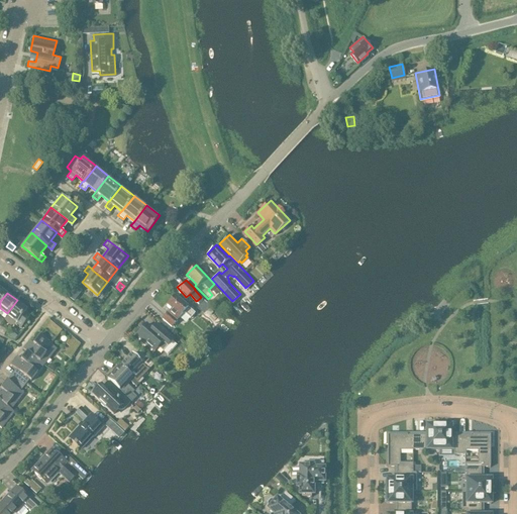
[(162,316),(172,325),(178,318),(177,318),(183,310),(190,316),(195,311),(188,305),(175,294),(167,304),(171,307),(168,311),(168,310),(162,316)]
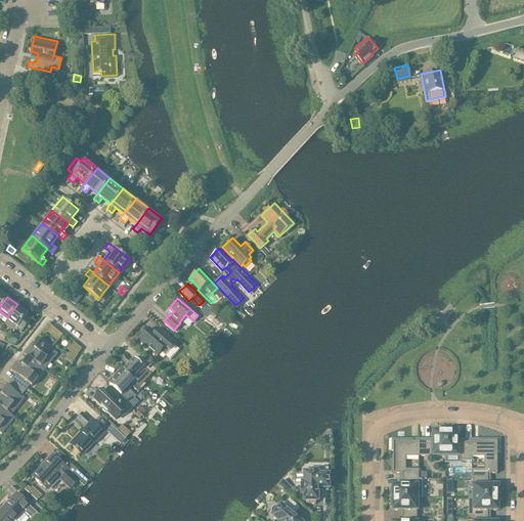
[(201,309),(207,315),(212,308),(207,303),(201,309)]
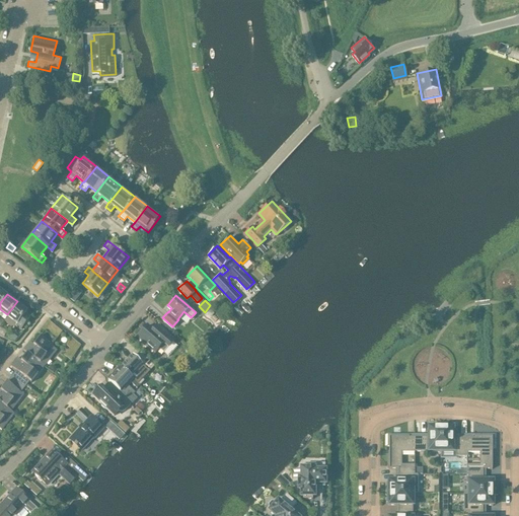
[(26,309),(17,301),(7,314),(16,322),(15,323),(20,327),(30,314),(25,311),(26,309)]
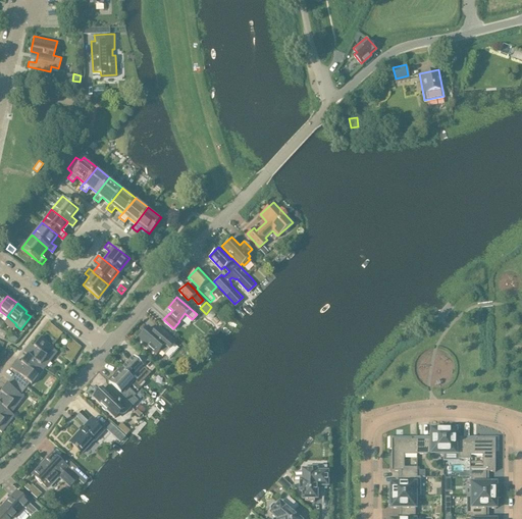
[(142,343),(147,347),(149,347),(156,352),(159,348),(164,353),(175,340),(158,325),(153,330),(147,325),(138,336),(142,340),(142,343)]
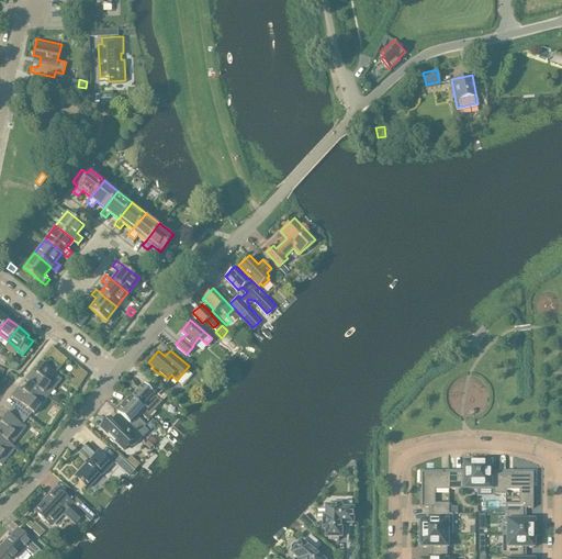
[(25,377),(29,380),(30,380),(43,391),(48,394),(62,377),(55,372),(59,367),(47,357),(34,375),(30,371),(25,377)]
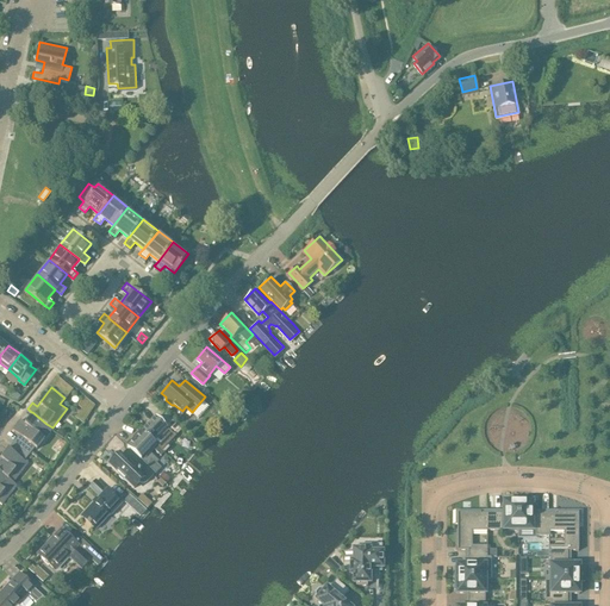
[(95,404),(85,394),(78,404),(89,413),(95,404)]
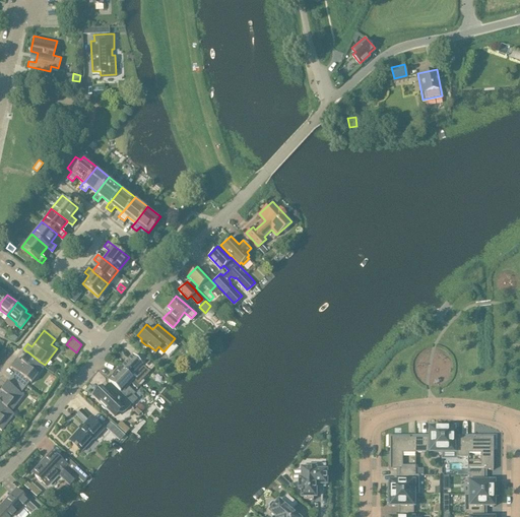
[(132,353),(121,366),(139,384),(144,379),(142,378),(154,366),(141,350),(135,357),(132,353)]
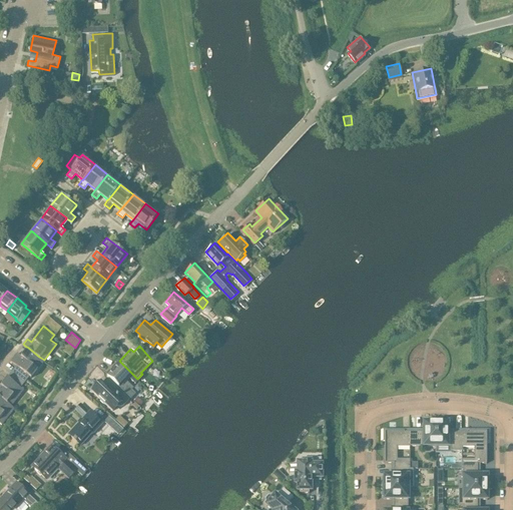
[(16,364),(11,370),(24,380),(29,375),(31,376),(44,360),(39,357),(27,347),(26,347),(21,355),(17,352),(10,360),(16,364)]
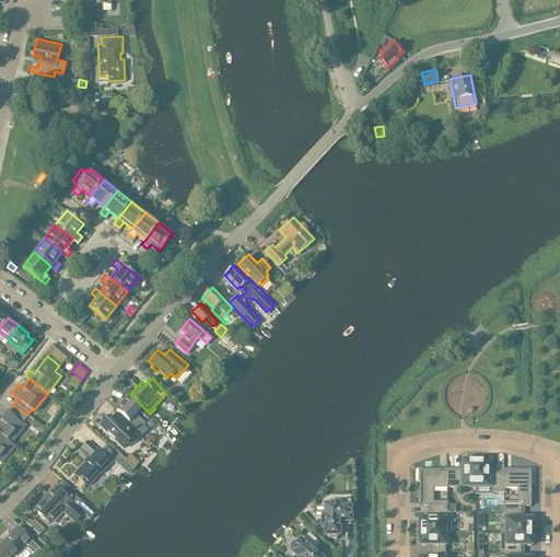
[(130,394),(116,408),(142,433),(148,428),(143,424),(146,421),(138,415),(141,412),(147,417),(150,414),(130,394)]
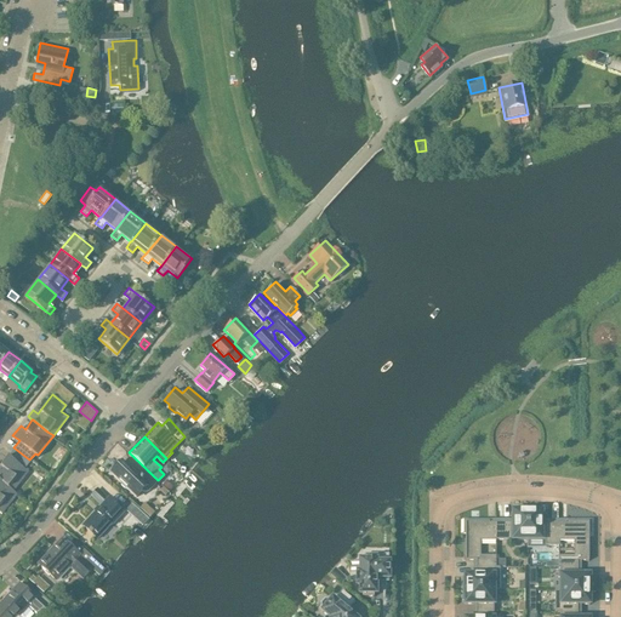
[(0,479),(9,486),(9,485),(17,492),(13,489),(29,470),(24,467),(29,460),(13,447),(1,463),(0,462),(0,479)]
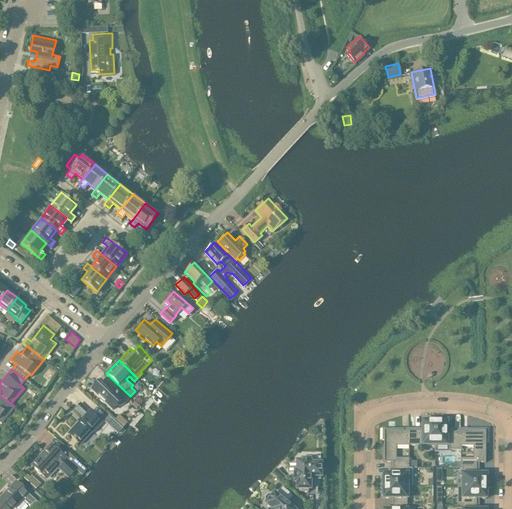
[(128,397),(110,379),(105,383),(101,379),(96,384),(95,384),(93,386),(93,387),(92,388),(99,396),(99,398),(102,400),(104,400),(112,408),(117,403),(119,404),(121,403),(123,402),(128,397)]
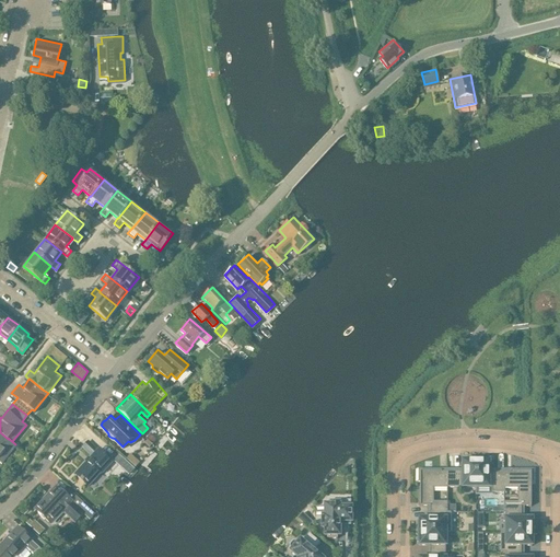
[(147,436),(152,441),(155,438),(150,431),(147,436)]
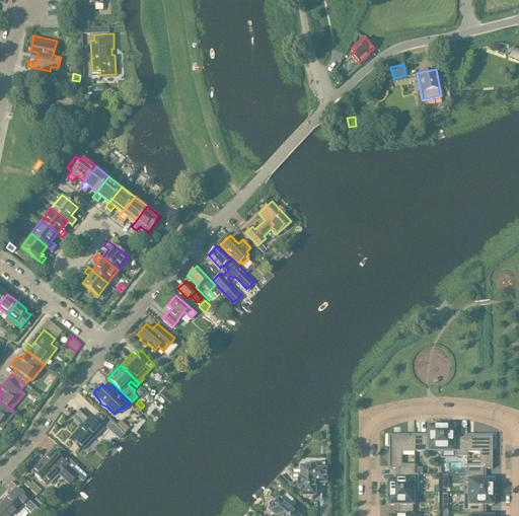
[(0,426),(2,428),(14,412),(7,406),(7,407),(0,400),(0,426)]
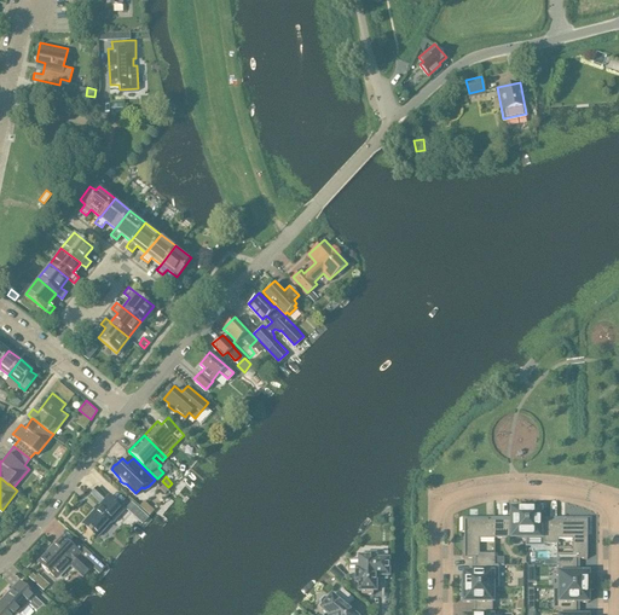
[(102,502),(94,509),(82,522),(97,535),(110,521),(111,522),(125,508),(109,493),(108,494),(97,485),(91,492),(102,502)]
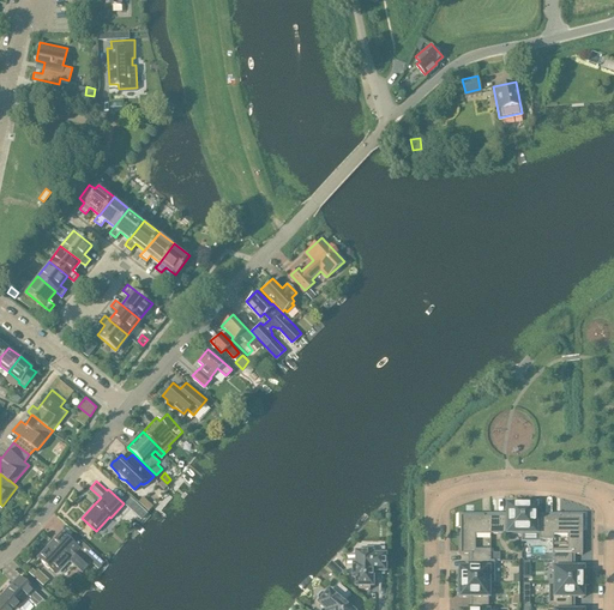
[(131,495),(125,502),(128,506),(138,514),(138,515),(142,518),(148,511),(131,495)]
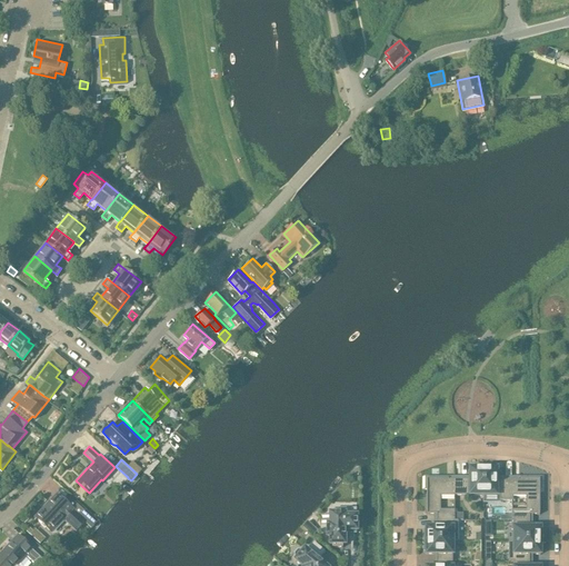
[(132,459),(128,464),(138,473),(141,468),(132,459)]
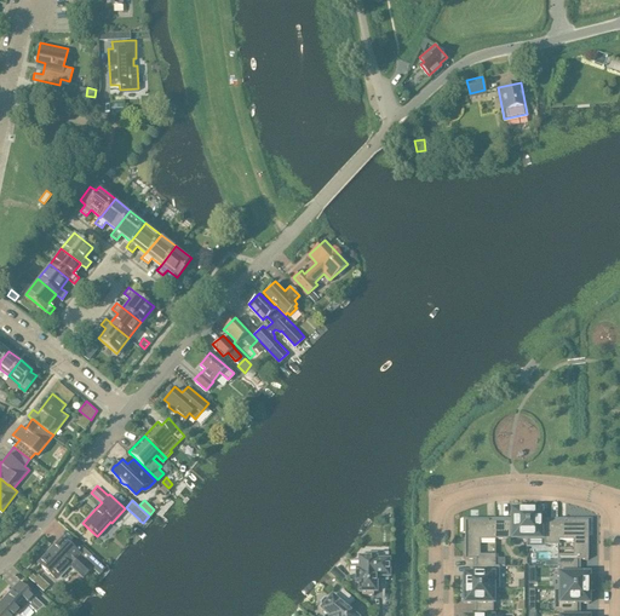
[(527,536),(527,505),(516,505),(516,507),(512,507),(512,519),(495,519),(495,536),(527,536)]
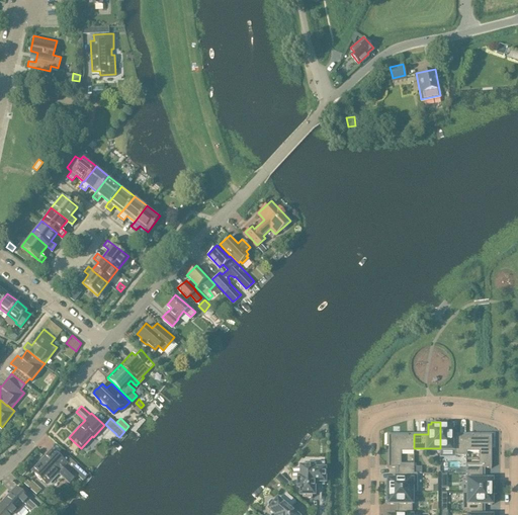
[(449,424),(449,422),(440,422),(440,448),(455,448),(455,453),(465,453),(465,449),(465,434),(452,434),(452,424),(449,424)]
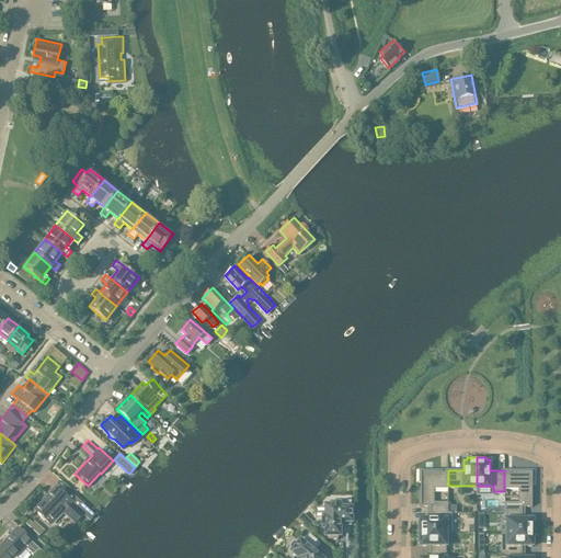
[(431,469),(431,467),(419,467),(419,479),(421,479),(421,504),(430,504),(430,511),(448,511),(448,501),(434,501),(434,487),(448,487),(448,486),(448,470),(442,470),(442,469),(431,469)]
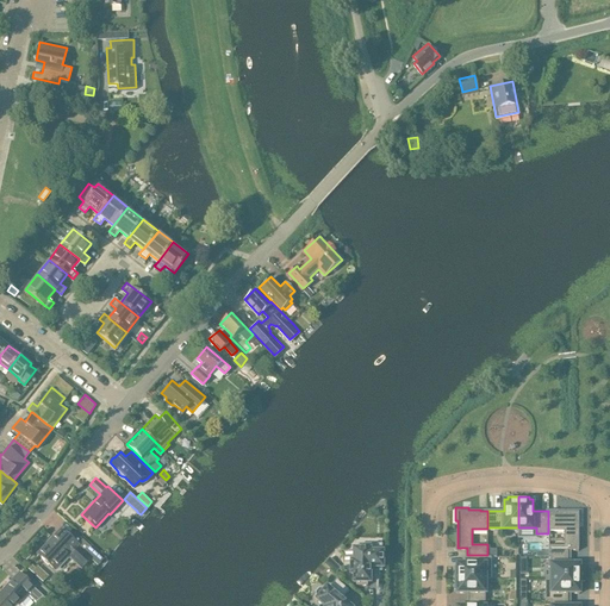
[(580,522),(580,507),(567,507),(567,510),(555,510),(555,511),(548,511),(548,529),(564,529),(564,543),(548,543),(548,556),(551,556),(568,556),(568,548),(578,548),(578,522),(580,522)]
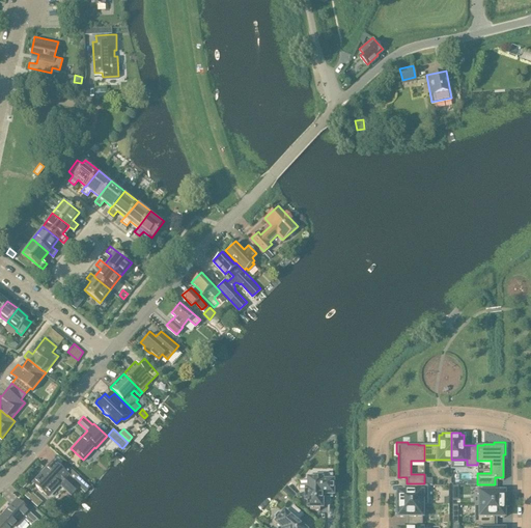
[(53,460),(33,481),(38,487),(48,495),(60,482),(71,493),(78,484),(84,479),(65,462),(60,467),(53,460)]
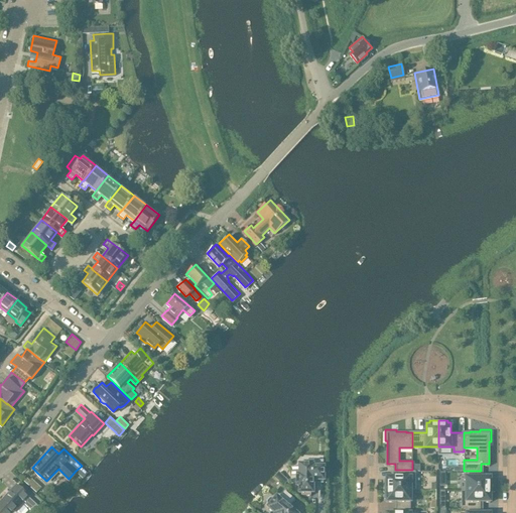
[(323,479),(323,466),(312,466),(312,464),(310,464),(310,462),(307,459),(303,459),(300,462),(300,464),(299,464),(299,474),(296,474),(296,485),(299,485),(299,492),(300,492),(300,494),(310,494),(310,492),(312,492),(312,479),(323,479)]
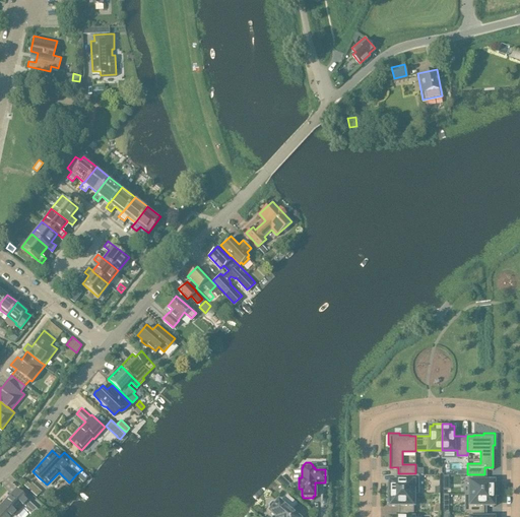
[(418,473),(415,473),(398,473),(398,479),(389,479),(389,482),(387,482),(387,492),(413,492),(413,493),(418,493),(418,473)]
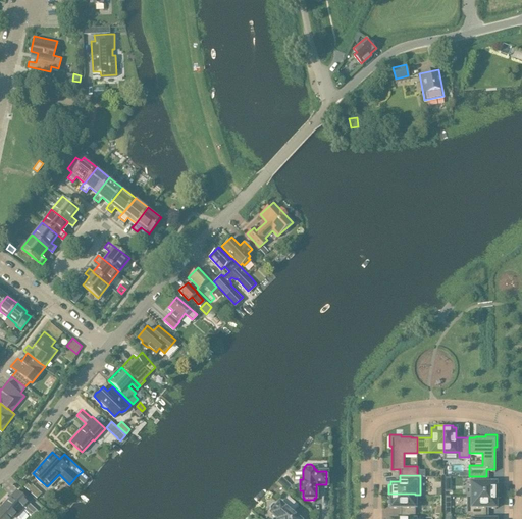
[(486,481),(486,476),(471,476),(471,494),(498,494),(498,484),(496,484),(496,481),(486,481)]
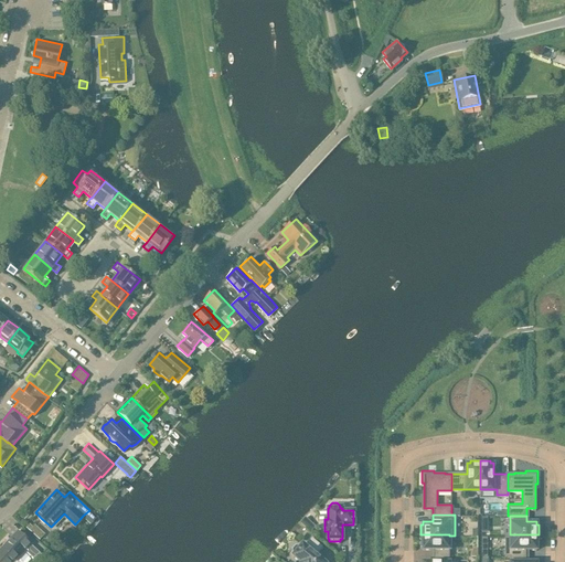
[(18,530),(0,548),(0,561),(20,561),(18,560),(27,551),(32,557),(40,551),(21,533),(18,530)]
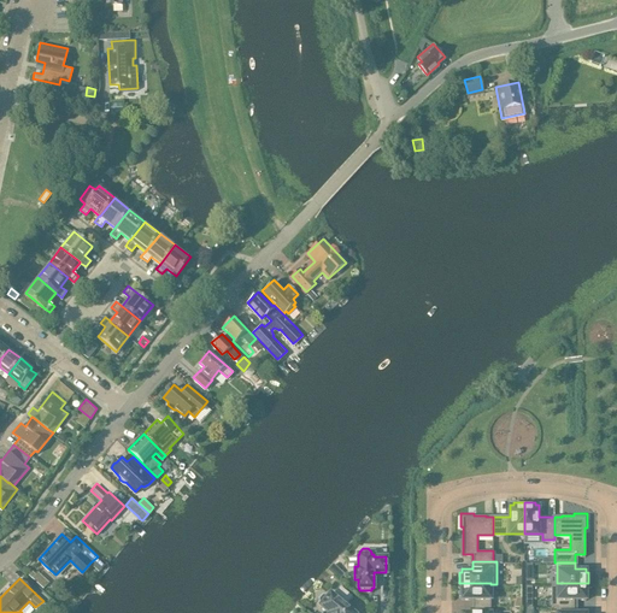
[(330,589),(317,601),(329,612),(353,612),(344,602),(353,591),(342,582),(334,593),(330,589)]
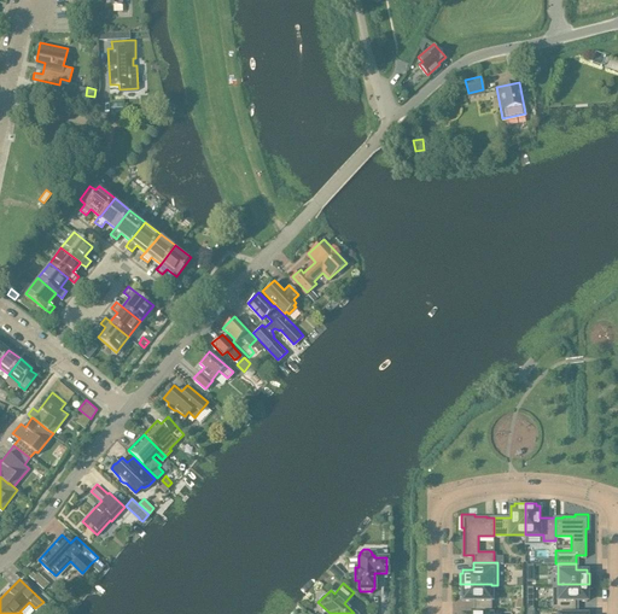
[(491,585),(491,584),(460,584),(460,595),(462,595),(462,598),(473,598),(473,606),(491,606),(491,585)]
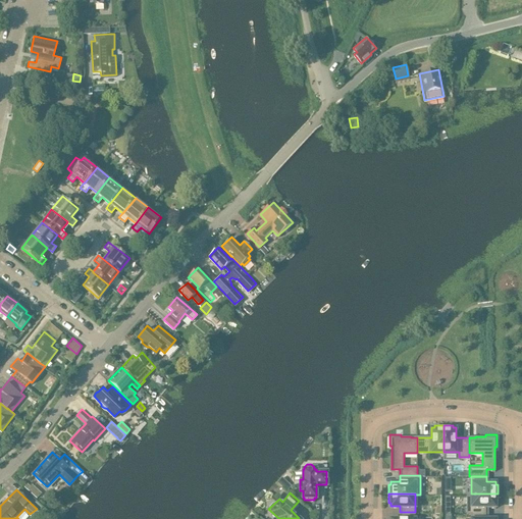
[(471,494),(466,494),(466,513),(471,513),(471,512),(485,512),(485,506),(496,506),(496,503),(498,503),(498,494),(471,494)]
